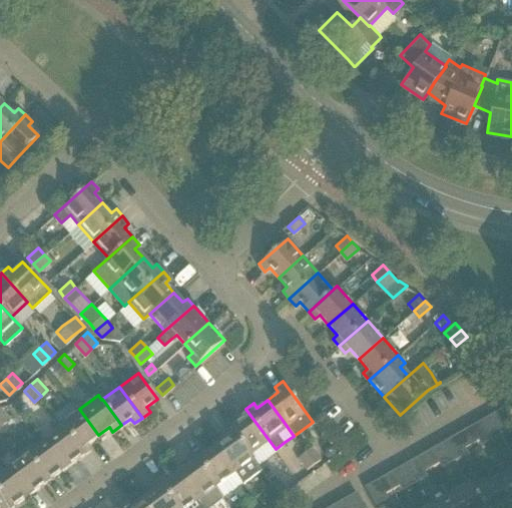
[(0,418),(4,423),(10,417),(0,406),(0,418)]
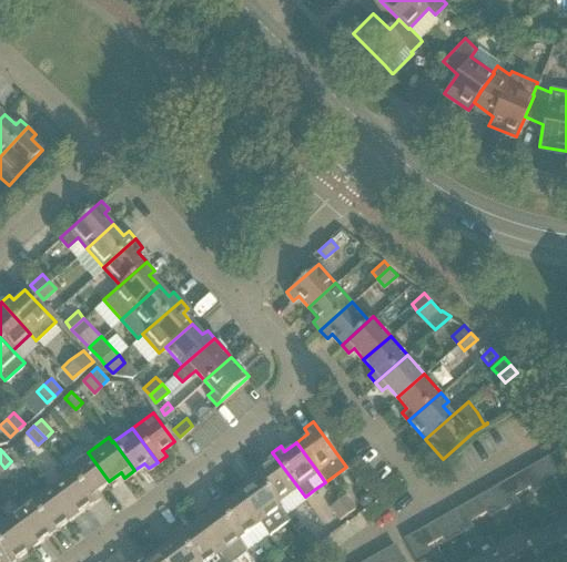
[(558,469),(566,465),(557,449),(549,453),(558,469)]
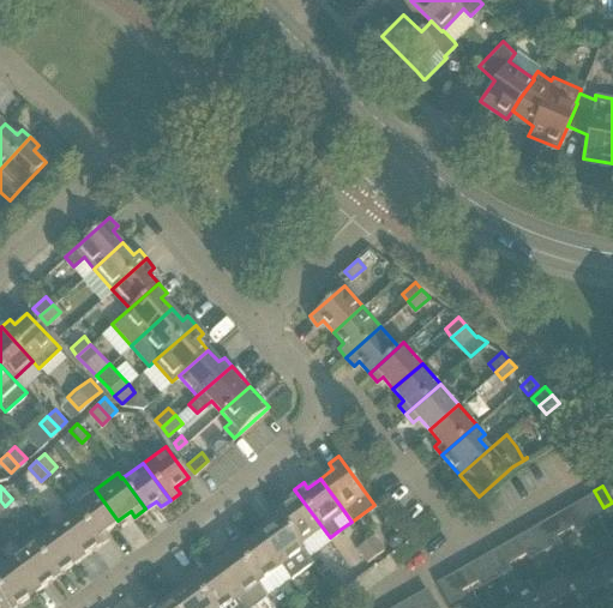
[(100,542),(109,536),(104,530),(118,521),(95,489),(73,506),(100,542)]
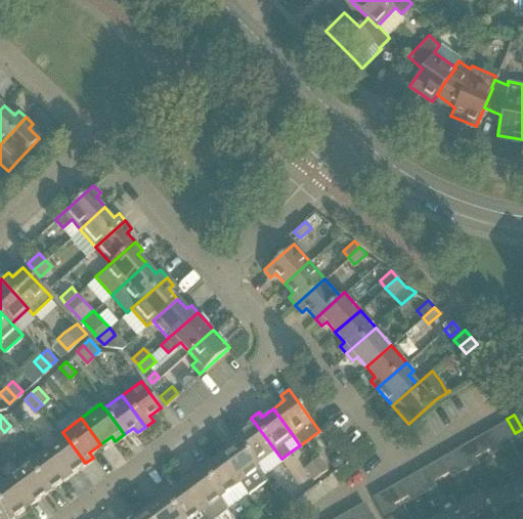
[(237,435),(235,436),(255,463),(256,463),(264,474),(282,461),(281,459),(251,418),(243,423),(247,428),(237,435)]
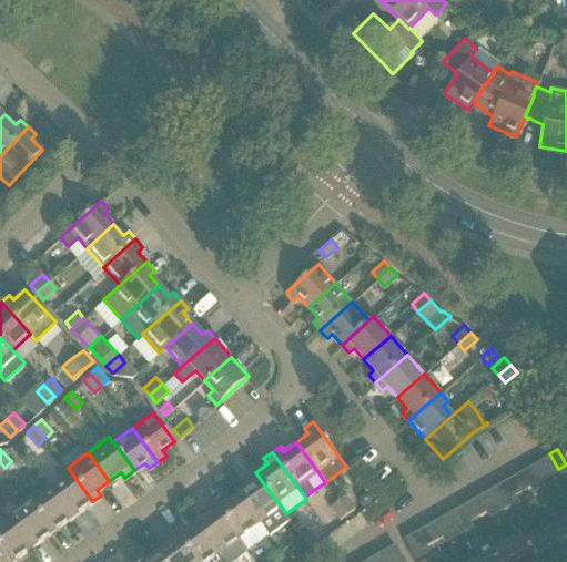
[(72,517),(92,501),(68,468),(58,474),(61,480),(51,488),(72,517)]
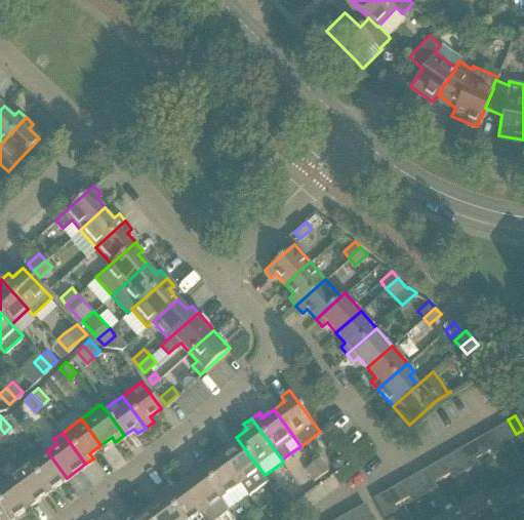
[(483,453),(490,448),(482,434),(475,439),(483,453)]
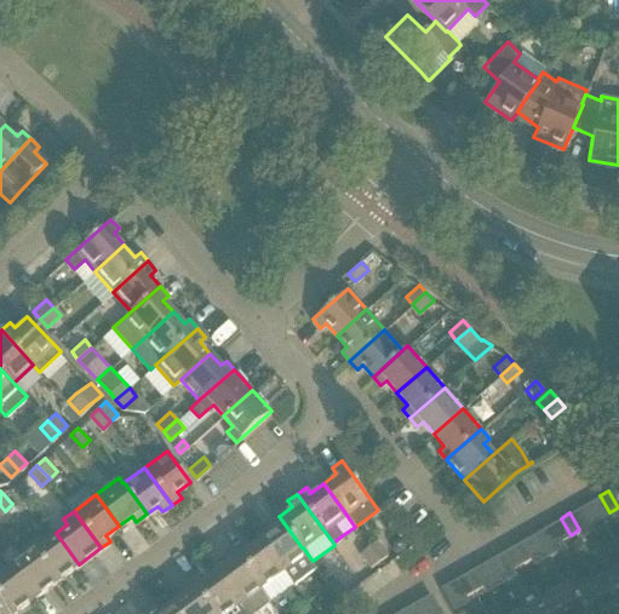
[(302,547),(279,516),(269,523),(274,528),(261,538),(285,569),(293,584),(317,567),(313,561),(303,547),(302,547)]
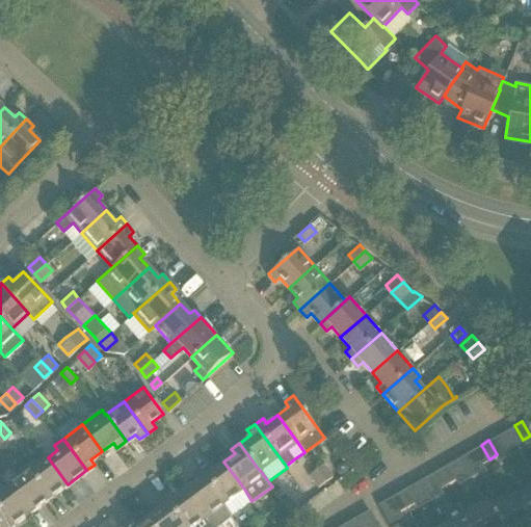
[(481,445),(473,449),(481,464),(489,459),(481,445)]
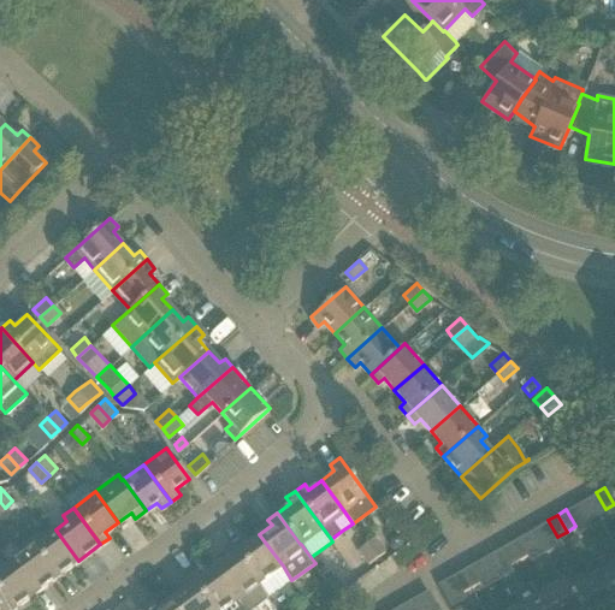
[(78,561),(55,529),(43,538),(40,532),(29,540),(57,578),(78,561)]
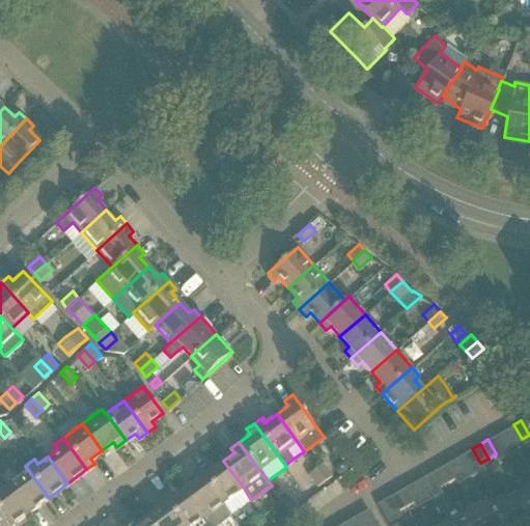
[(336,463),(335,468),(338,472),(343,472),(347,469),(347,464),(344,461),(339,460),(336,463)]
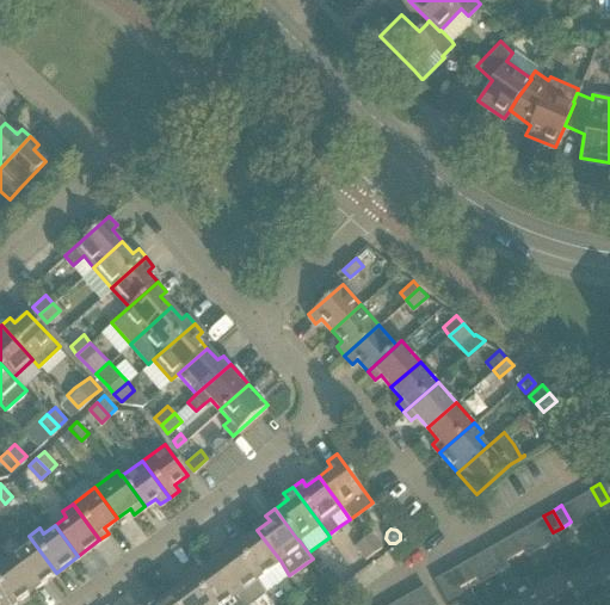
[(240,533),(230,541),(258,578),(266,590),(288,573),(281,561),(257,530),(245,539),(240,533)]
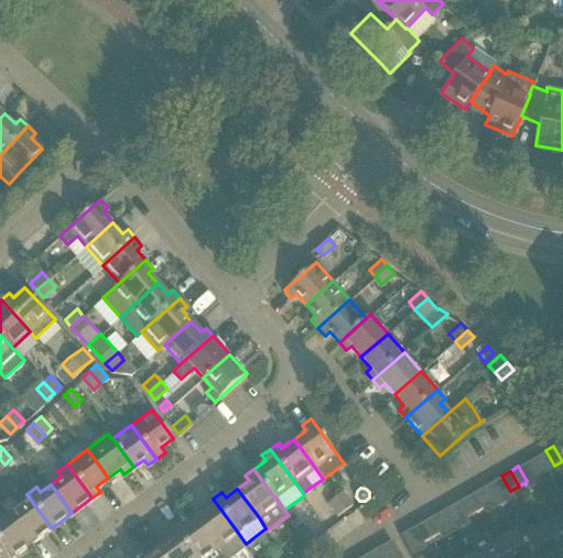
[(345,509),(353,503),(343,490),(335,495),(345,509)]
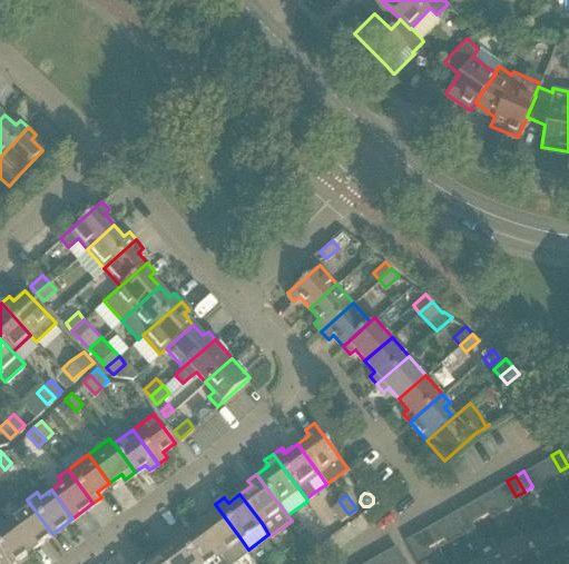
[(480,516),(489,512),(480,496),(471,501),(480,516)]
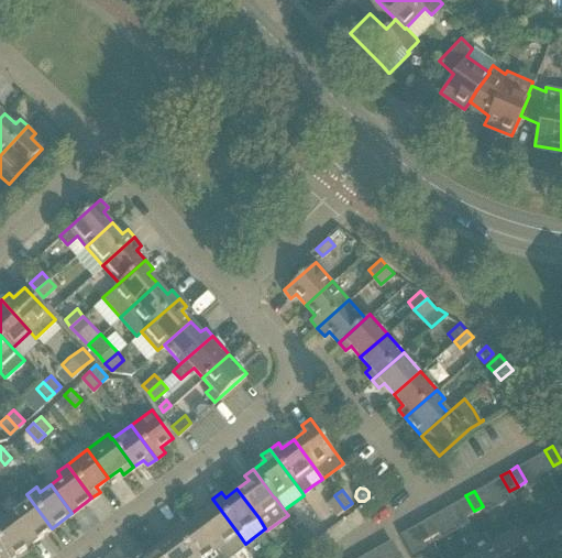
[(31,543),(52,528),(26,494),(17,501),(21,506),(10,514),(31,543)]
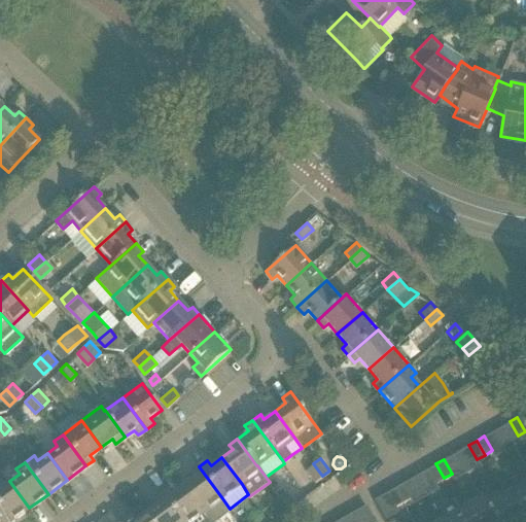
[(315,481),(322,476),(313,463),(307,468),(315,481)]
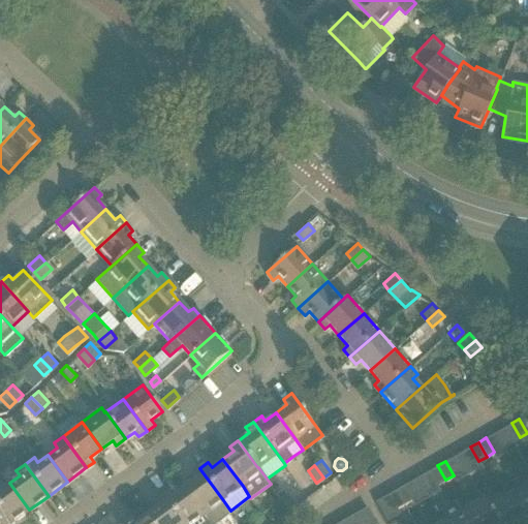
[(438,484),(445,480),(437,465),(430,470),(438,484)]
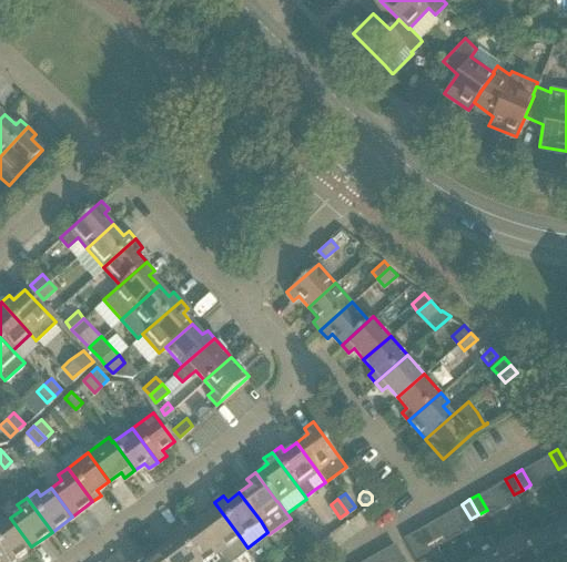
[(226,561),(229,561),(249,548),(240,537),(214,502),(206,509),(210,514),(199,522),(226,561)]
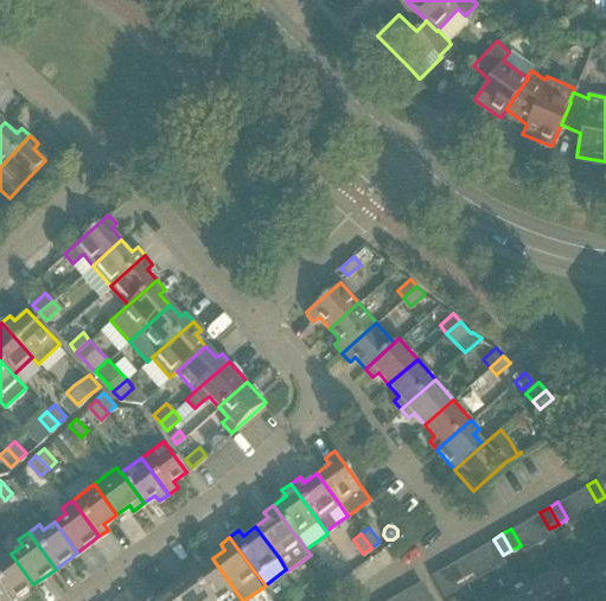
[(375,566),(394,552),(388,544),(369,557),(375,566)]
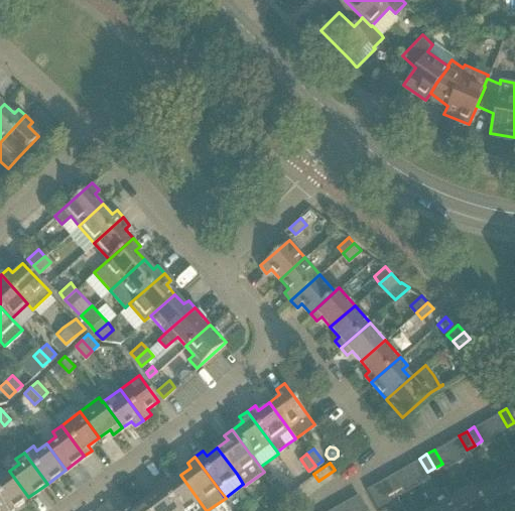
[(28,497),(9,471),(0,478),(0,497),(10,510),(28,497)]
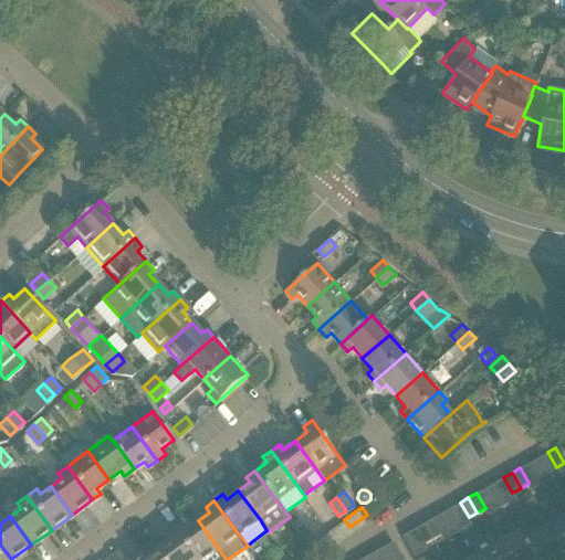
[(564,517),(544,529),(562,559),(564,559),(564,517)]
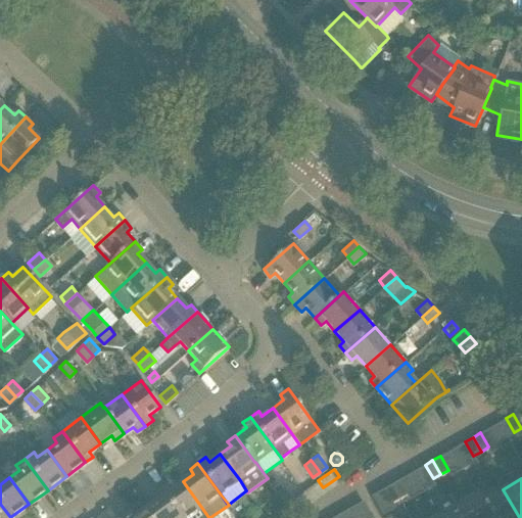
[(399,479),(392,483),(400,498),(408,493),(399,479)]
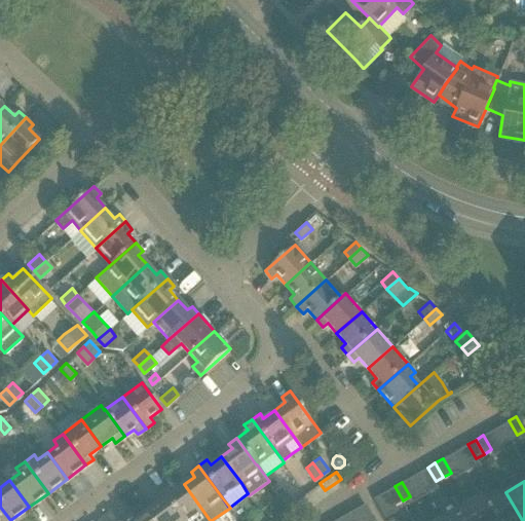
[(210,520),(184,484),(173,492),(169,487),(160,493),(181,520),(210,520)]
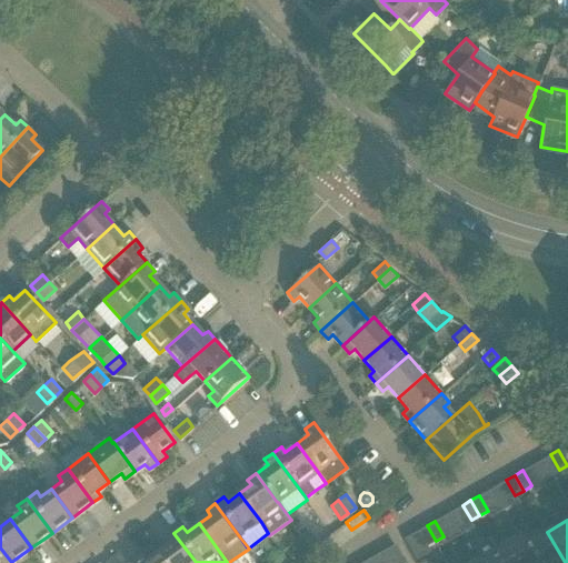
[(427,545),(436,541),(427,525),(418,530),(427,545)]
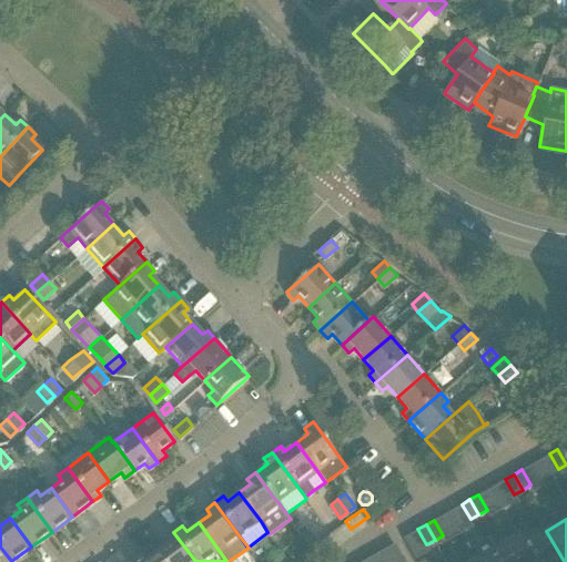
[(311,548),(319,542),(309,529),(301,534),(311,548)]
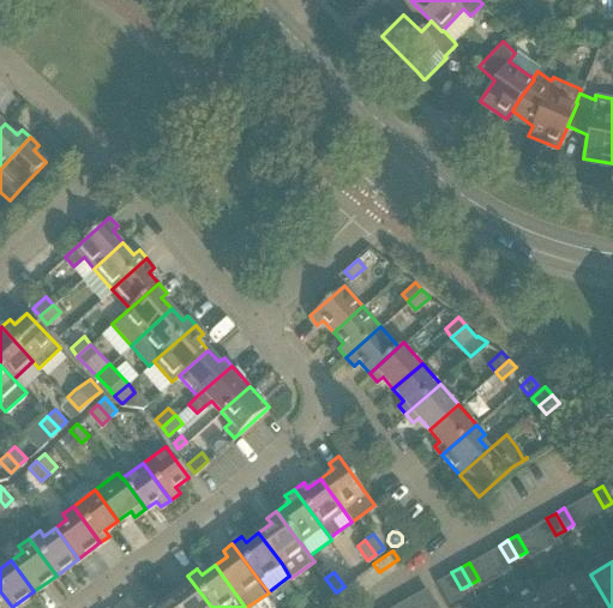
[(577,607),(610,607),(590,575),(568,588),(566,588),(577,607)]
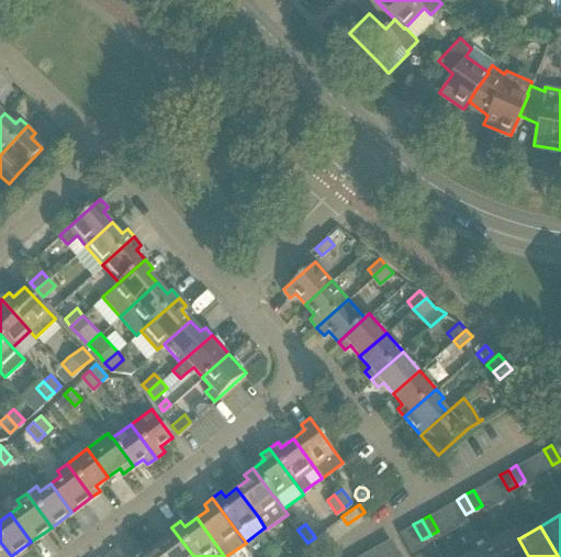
[(163,556),(193,556),(171,527),(164,534),(168,539),(156,548),(163,556)]
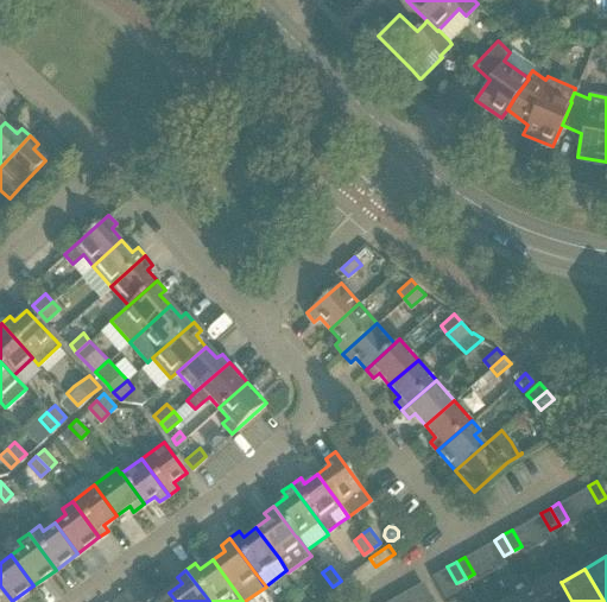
[(324,593),(333,587),(322,572),(314,578),(324,593)]
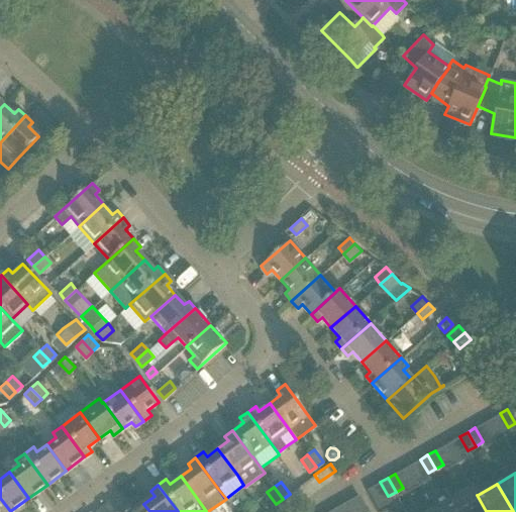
[(486,511),(477,495),(478,495),(473,487),(452,499),(459,511),(486,511)]
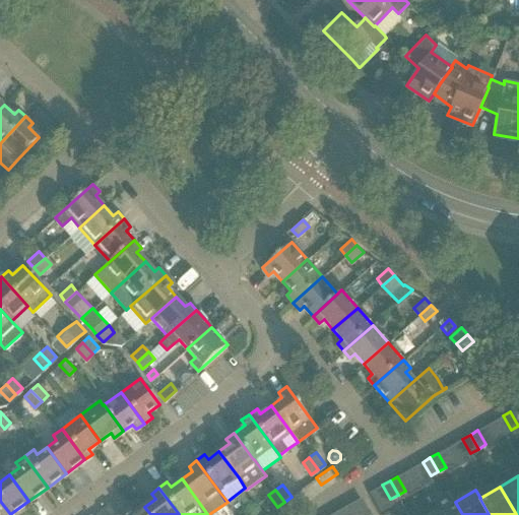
[(344,514),(362,514),(365,513),(357,499),(341,508),(344,514)]
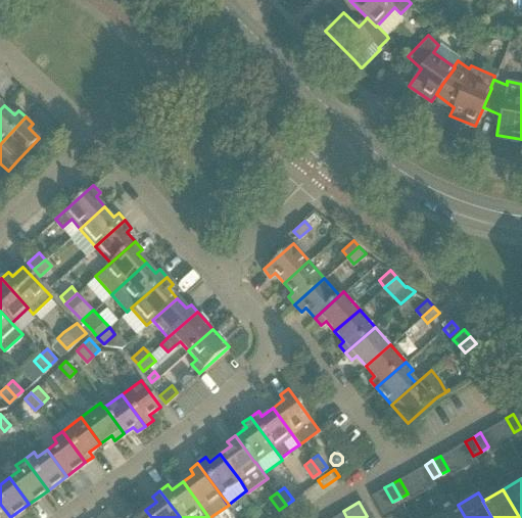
[(0,517),(9,517),(10,517),(0,504),(0,517)]
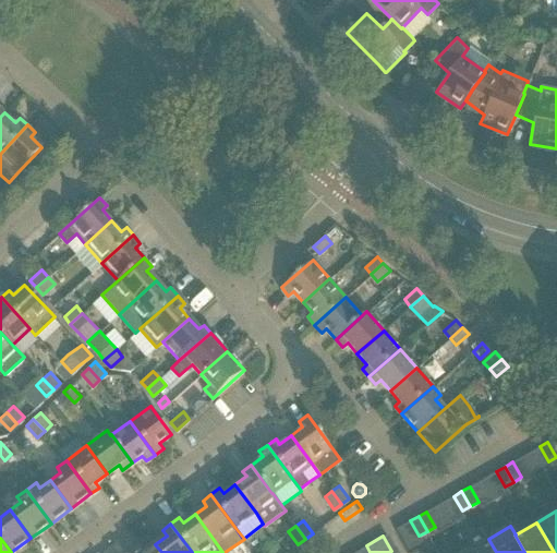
[(468,552),(496,552),(488,539),(467,551),(468,552)]
